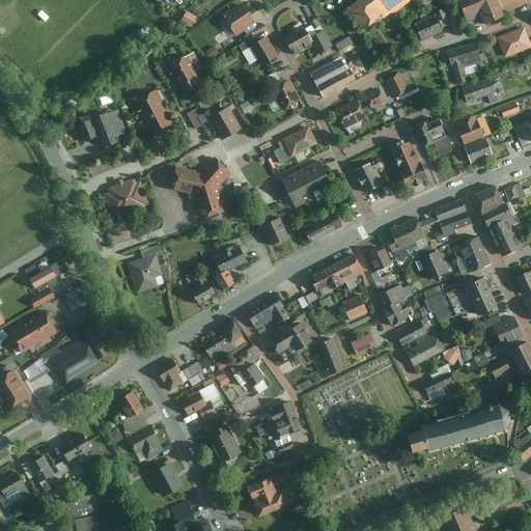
[(361,0),(347,10),(363,32),(383,18),(384,19),(392,14),(393,15),(413,0),(361,0)]
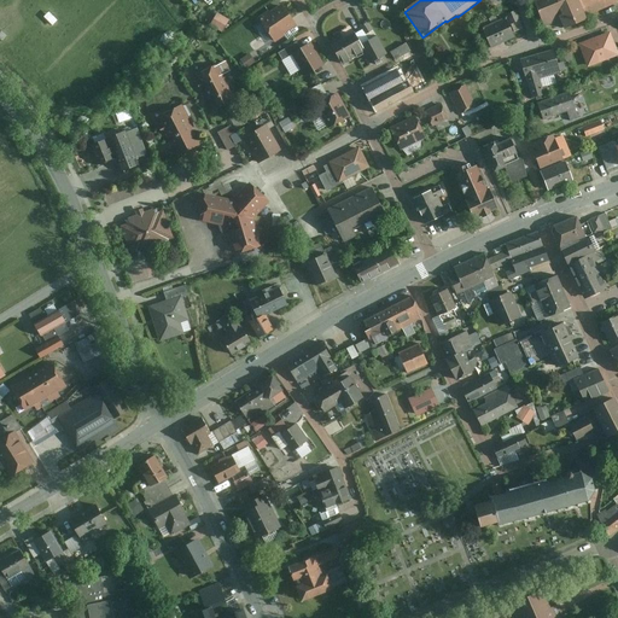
[(509,6),(505,0),(490,0),(500,13),(509,6)]
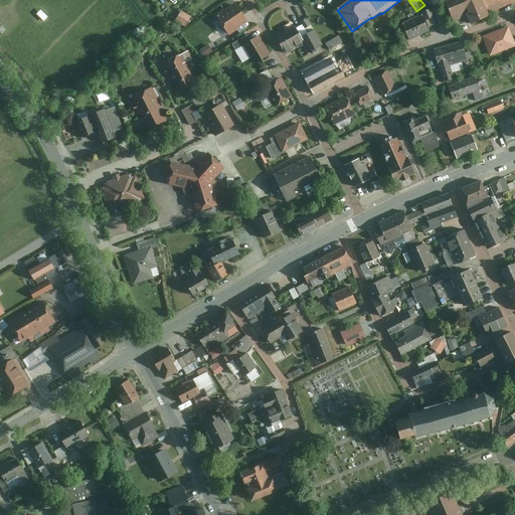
[(514,0),(444,0),(454,24),(468,18),(471,26),(490,19),(489,15),(514,3),(514,0)]
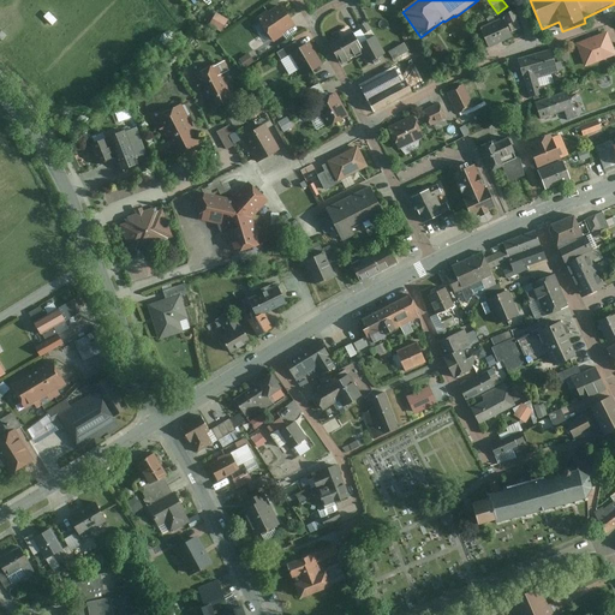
[(297,27),(282,5),(270,13),(269,12),(257,19),(275,43),(286,37),(285,35),(297,27)]
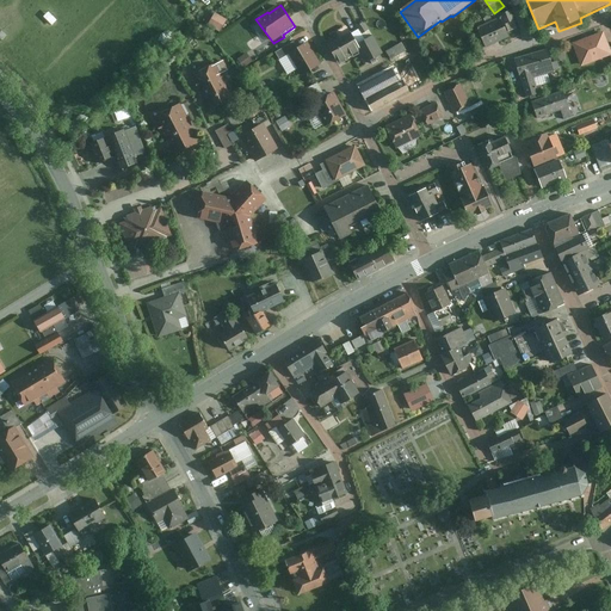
[(48,8),(42,14),(50,25),(57,19),(48,8)]
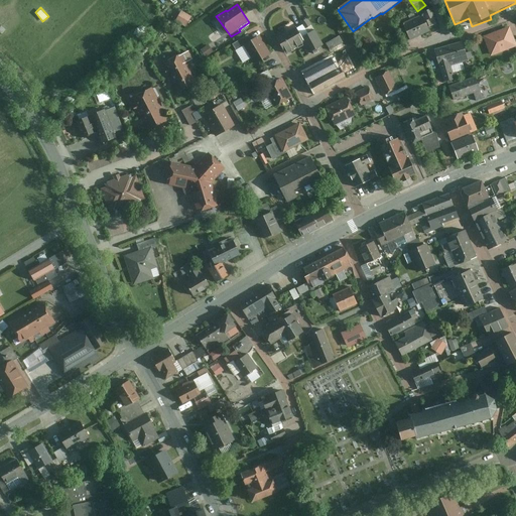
[(433,18),(430,10),(423,12),(427,21),(433,18)]
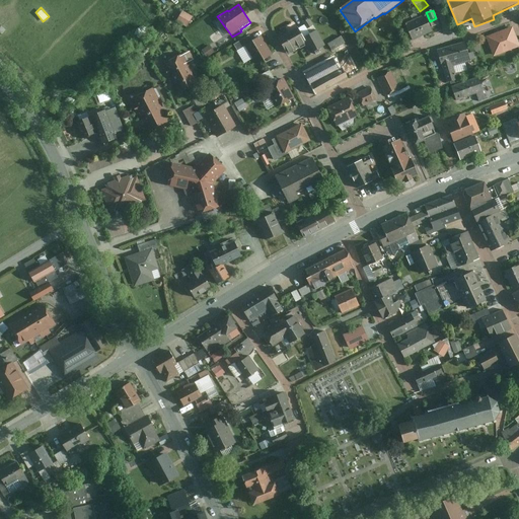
[(194,18),(183,12),(177,23),(188,28),(194,18)]
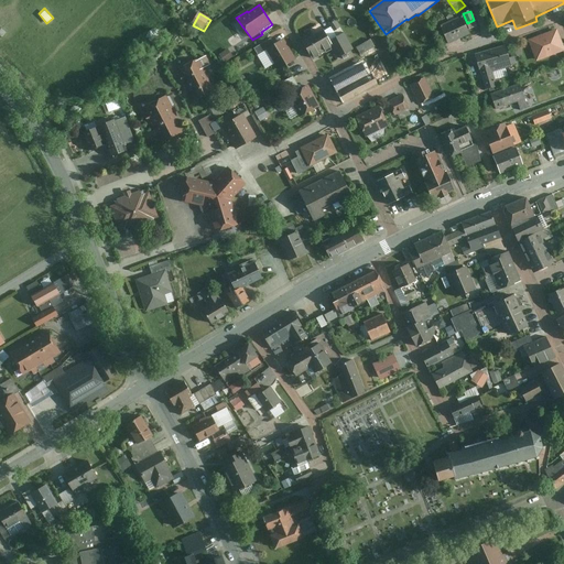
[(462,18),(441,28),(448,45),(470,36),(462,18)]
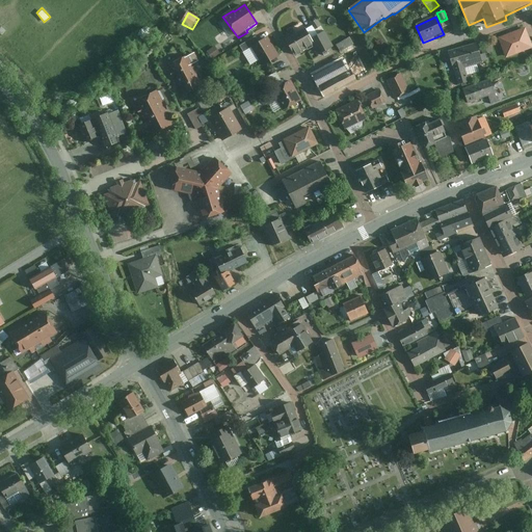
[(321,26),(317,20),(310,24),(315,30),(321,26)]
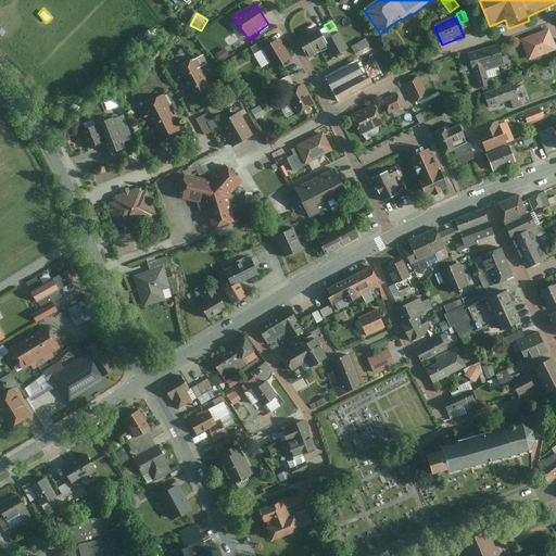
[(550,30),(521,40),(529,62),(555,51),(555,47),(555,45),(550,30)]
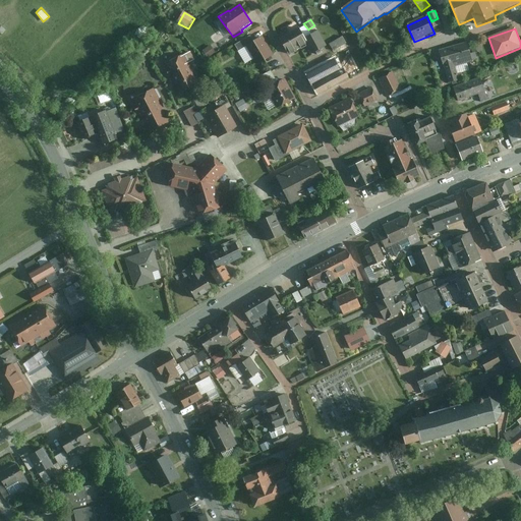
[(288,55),(305,46),(303,39),(298,30),(289,35),(287,32),(278,37),(288,55)]
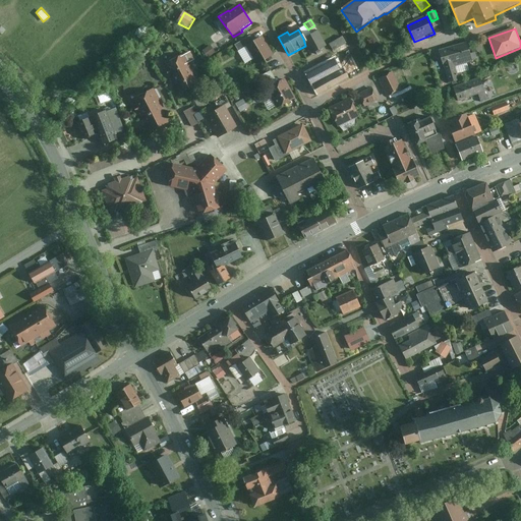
[(316,32),(303,39),(305,46),(311,56),(326,48),(316,32)]
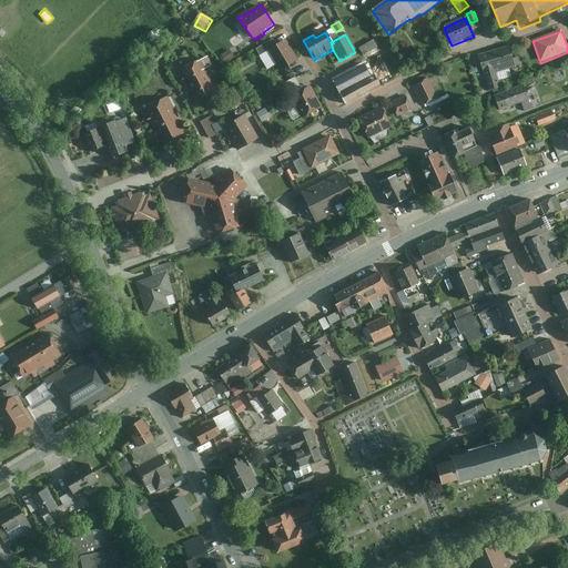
[(262,57),(269,53),(279,47),(274,40),(257,50),(262,57)]
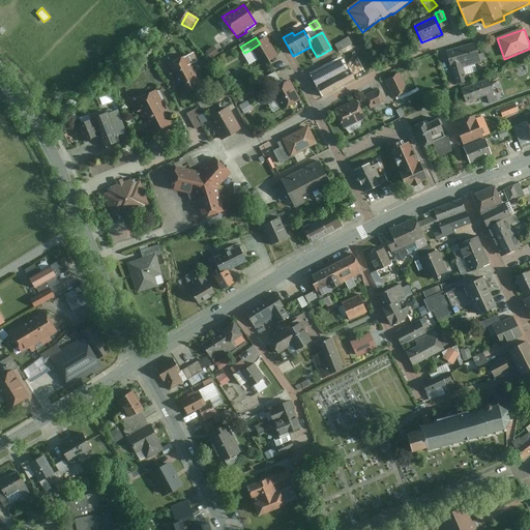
[(334,47),(339,53),(352,46),(348,38),(334,47)]
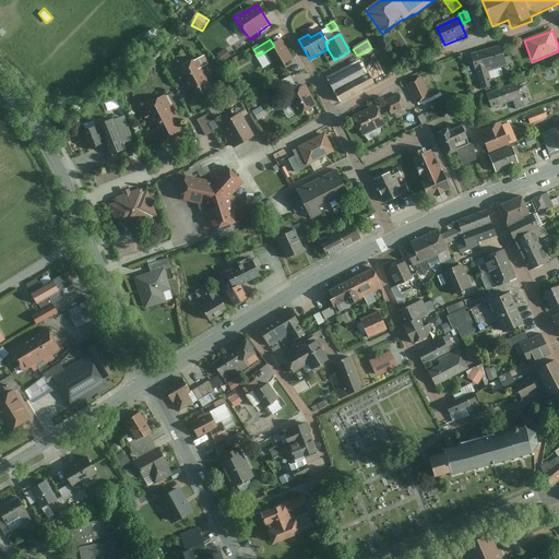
[(294,60),(282,42),(274,46),(264,52),(276,72),(294,60)]
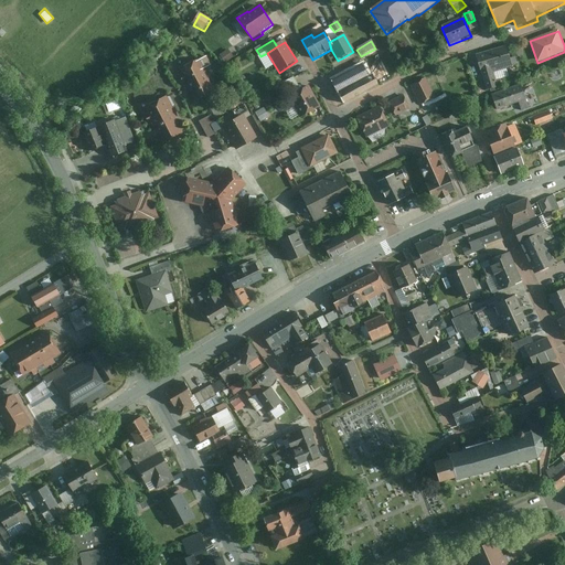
[(507,48),(476,55),(487,92),(498,87),(494,74),(513,68),(507,48)]
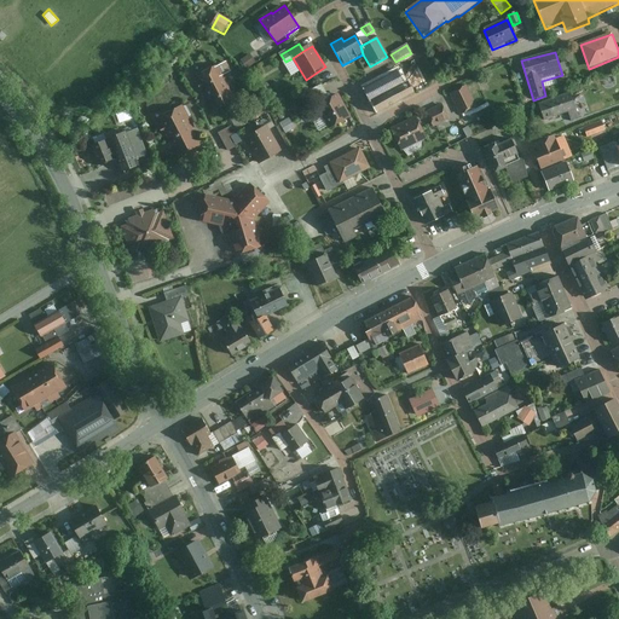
[(244,69),(255,62),(250,53),(239,61),(244,69)]
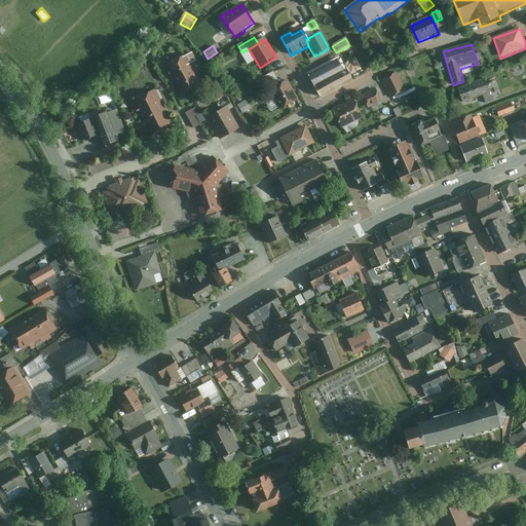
[(188,54),(165,67),(175,82),(177,81),(183,94),(200,83),(194,72),(196,71),(188,54)]
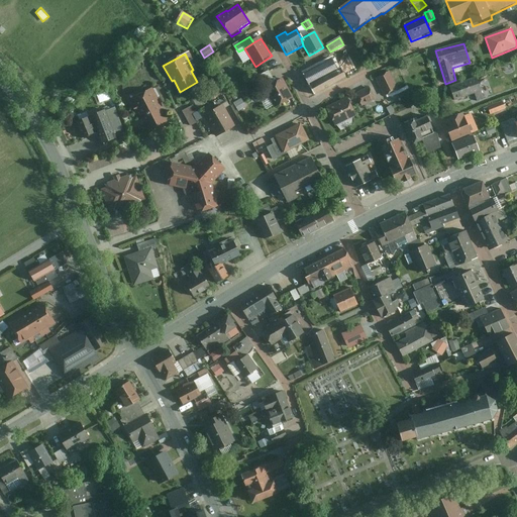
[(331,61),(304,75),(315,96),(346,79),(340,69),(337,71),(331,61)]
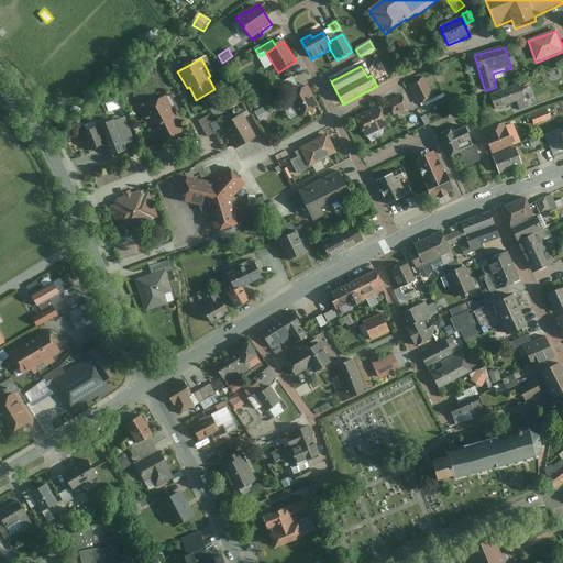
[(543,76),(490,96),(496,111),(517,103),(520,111),(552,100),(543,76)]
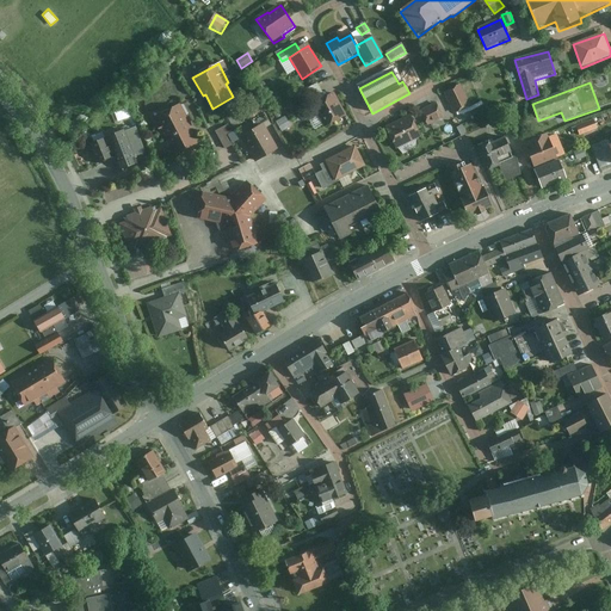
[(319,85),(307,92),(314,105),(327,98),(319,85)]
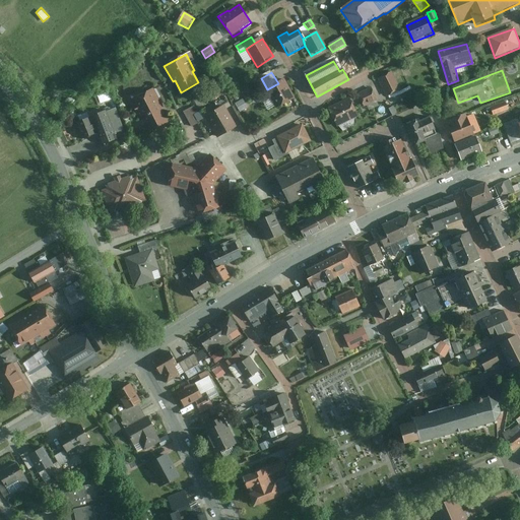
[(392,73),(378,80),(387,99),(401,91),(392,73)]
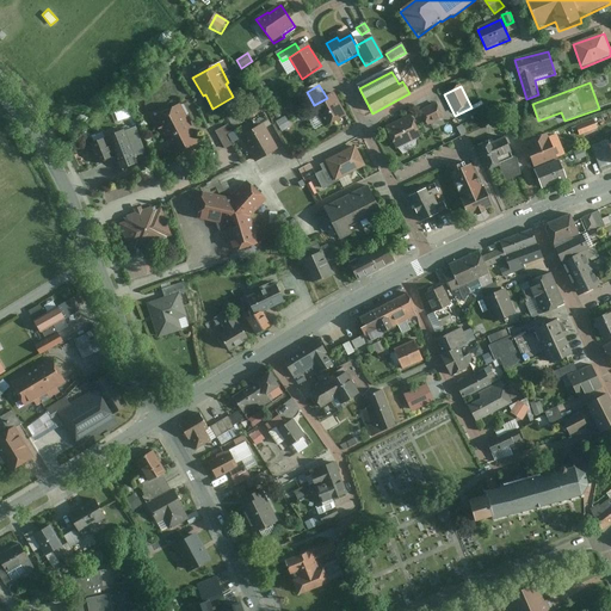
[(347,117),(335,94),(314,106),(326,129),(347,117)]
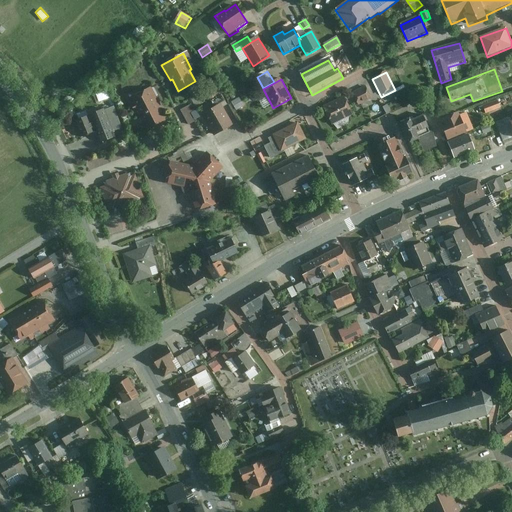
[(151,88),(129,99),(138,118),(141,117),(148,131),(167,122),(160,108),(161,107),(151,88)]
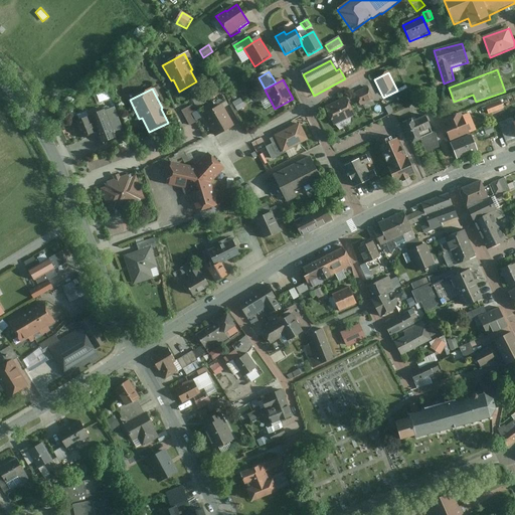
[(367,89),(354,95),(360,107),(373,100),(367,89)]
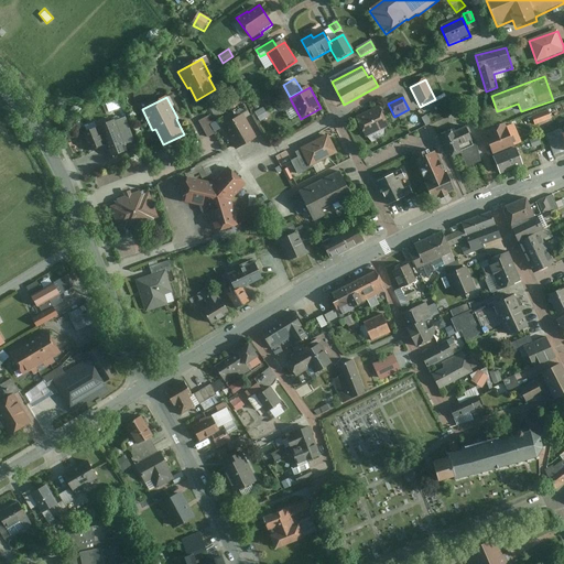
[(235,98),(227,102),(232,112),(240,108),(235,98)]
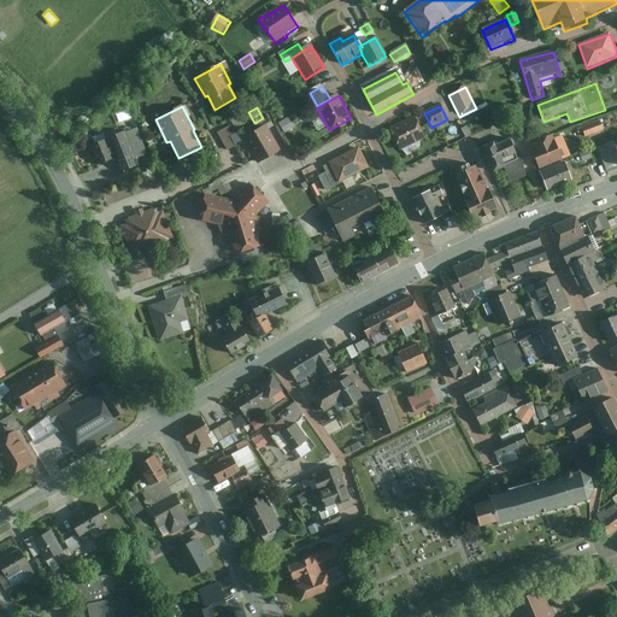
[(129,111),(117,115),(121,124),(133,121),(129,111)]
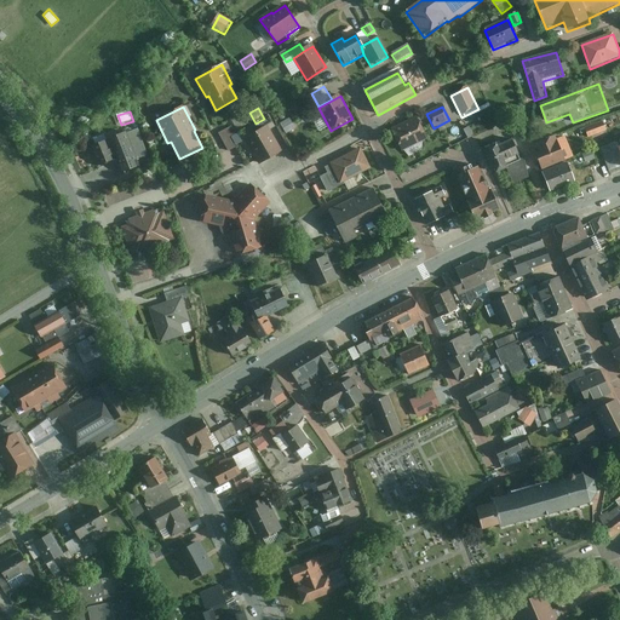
[(257,124),(260,131),(269,126),(271,131),(276,127),(270,116),(257,124)]
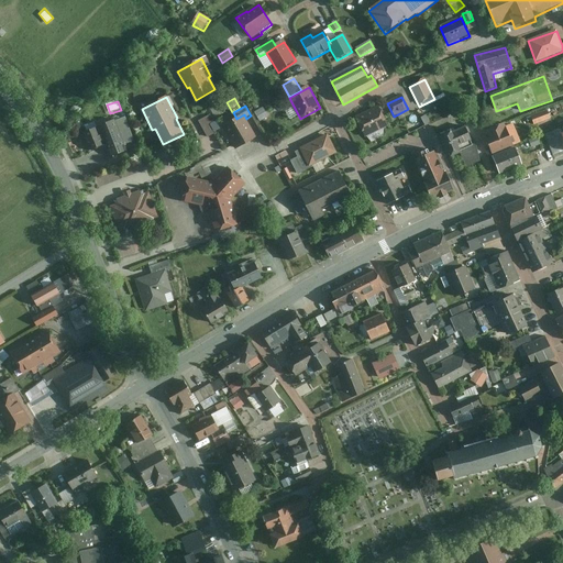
[(377,108),(355,119),(365,139),(387,128),(377,108)]
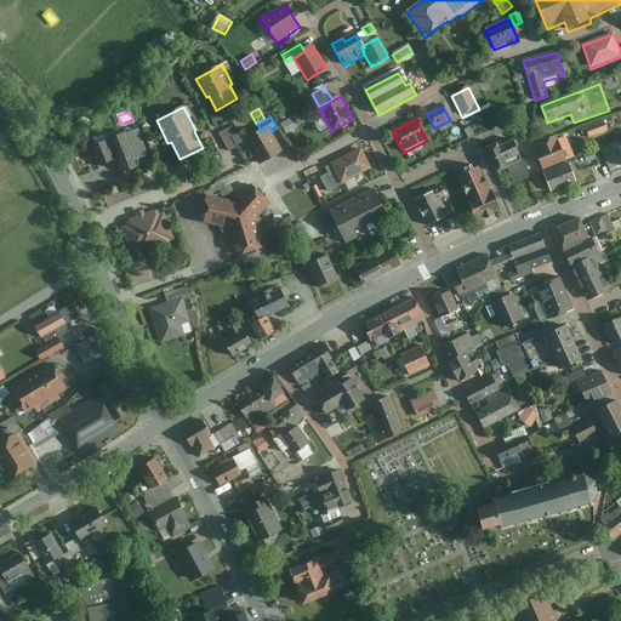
[(291,120),(283,125),(289,135),(297,130),(291,120)]
